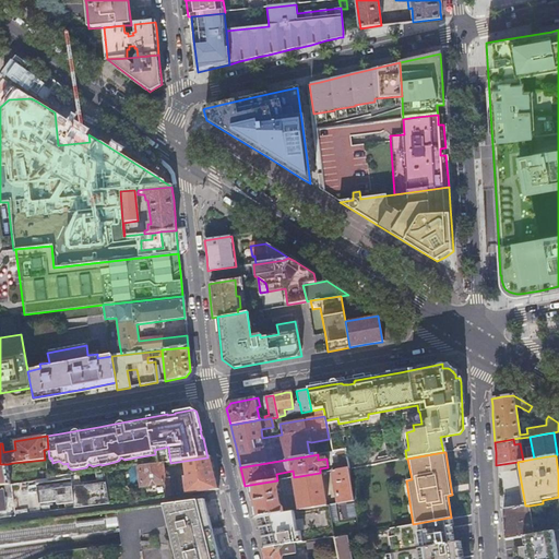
[(207,458),(185,461),(186,477),(183,477),(186,494),(218,490),(211,458),(207,458)]
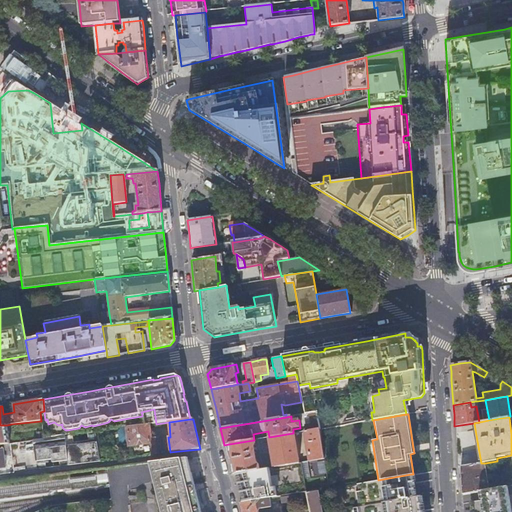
[(0,444),(2,444),(10,443),(7,425),(0,425),(0,444)]
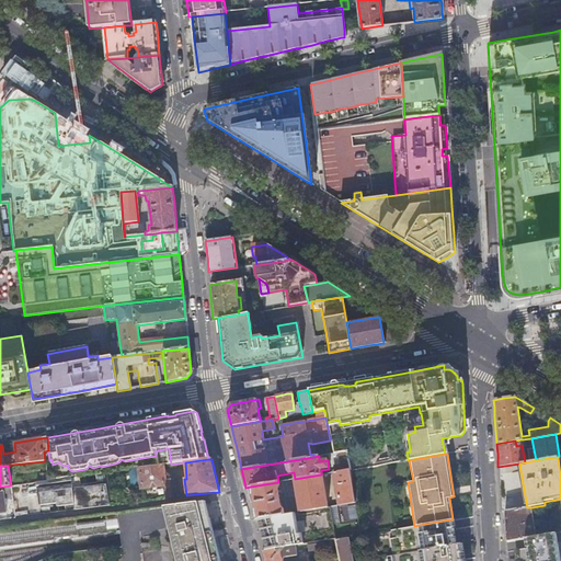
[(348,471),(348,470),(333,472),(339,505),(354,503),(353,497),(348,471)]
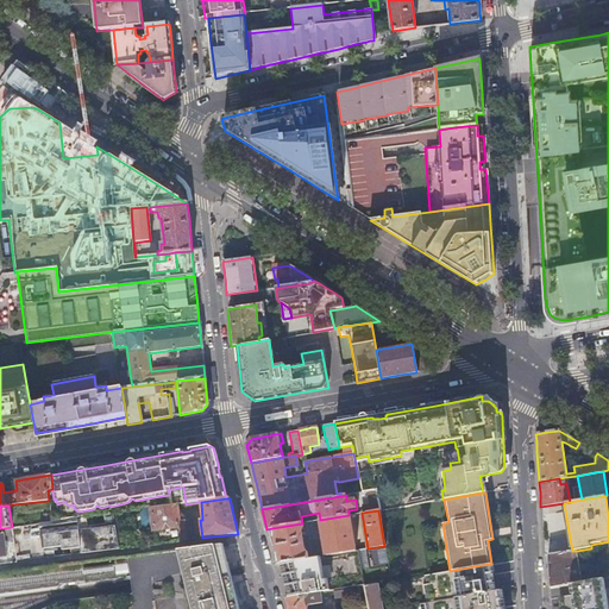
[(61,545),(62,551),(80,548),(81,554),(110,550),(118,550),(113,514),(87,518),(51,522),(38,523),(42,547),(61,545)]
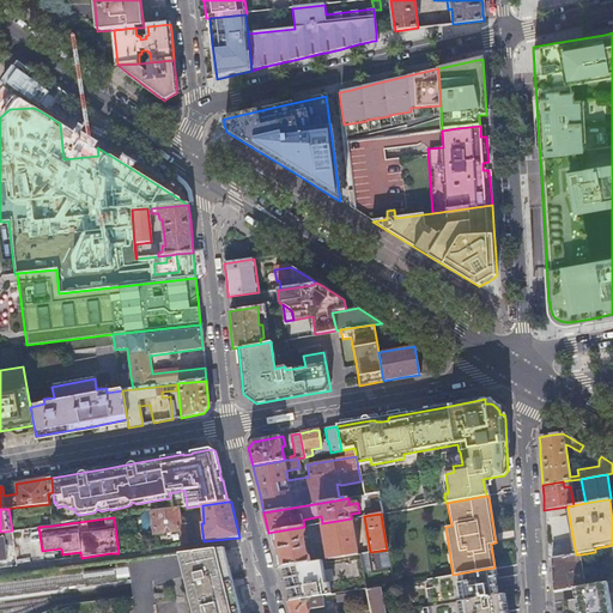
[(328,559),(358,554),(351,519),(322,523),(328,559)]
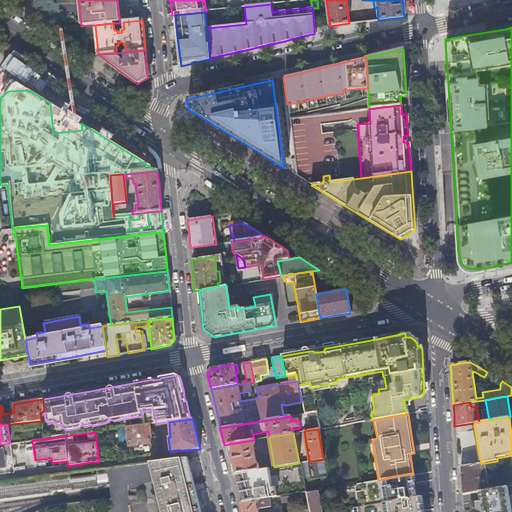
[(159,438),(151,439),(151,442),(150,442),(152,455),(161,454),(159,438)]
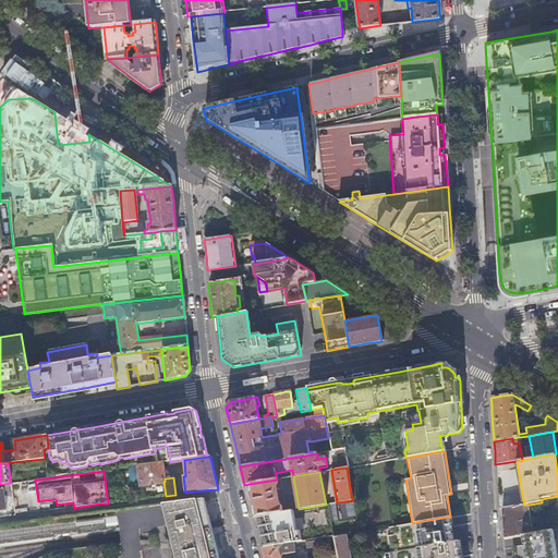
[(277,480),(250,484),(253,500),(255,517),(283,512),(282,507),(280,505),(277,488),(278,484),(278,478),(277,480)]
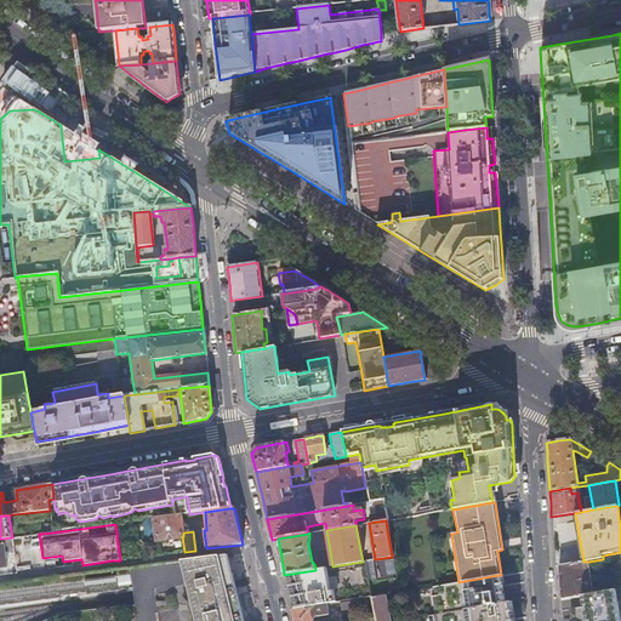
[(9,551),(13,550),(12,537),(3,539),(0,539),(0,575),(1,575),(7,575),(6,567),(4,547),(9,546),(9,551)]
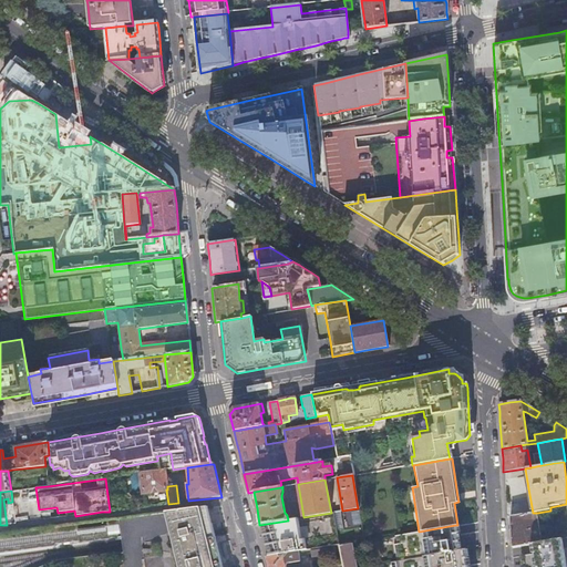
[(208,507),(166,513),(178,566),(223,566),(216,539),(208,507)]
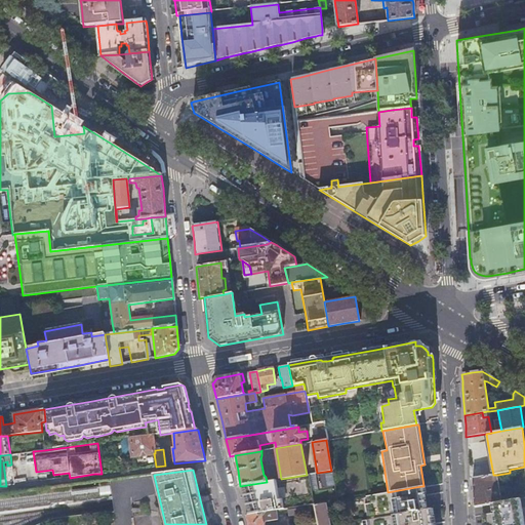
[(308,475),(307,475),(281,479),(267,482),(240,486),(244,500),(247,516),(277,511),(287,509),(303,507),(314,505),(308,475)]
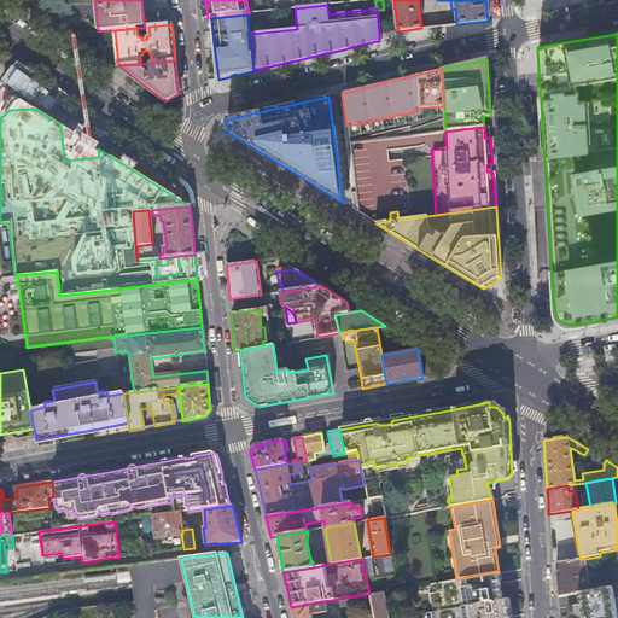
[(586,559),(581,559),(555,564),(557,586),(558,598),(579,593),(590,590),(586,559)]
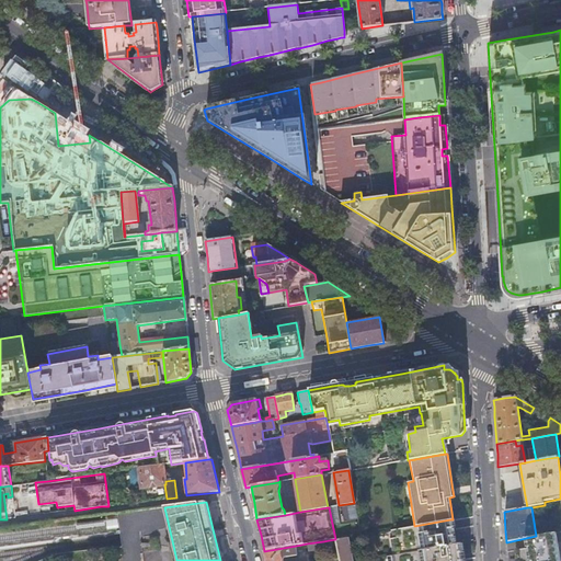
[(414,526),(390,530),(391,539),(388,539),(391,557),(419,551),(454,546),(453,533),(450,519),(414,526)]
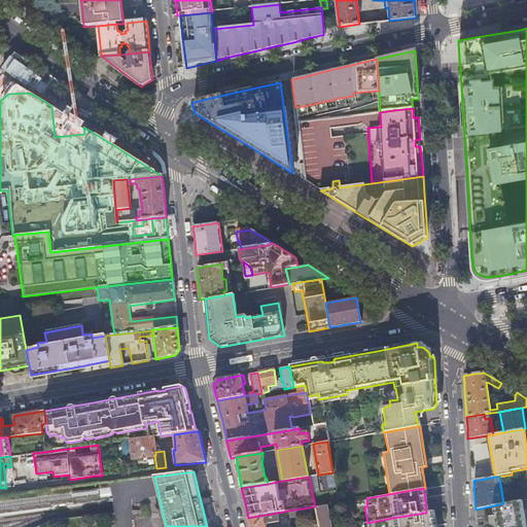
[(503,503),(494,505),(496,515),(483,518),(483,526),(526,526),(526,499),(522,500),(508,503),(503,503)]
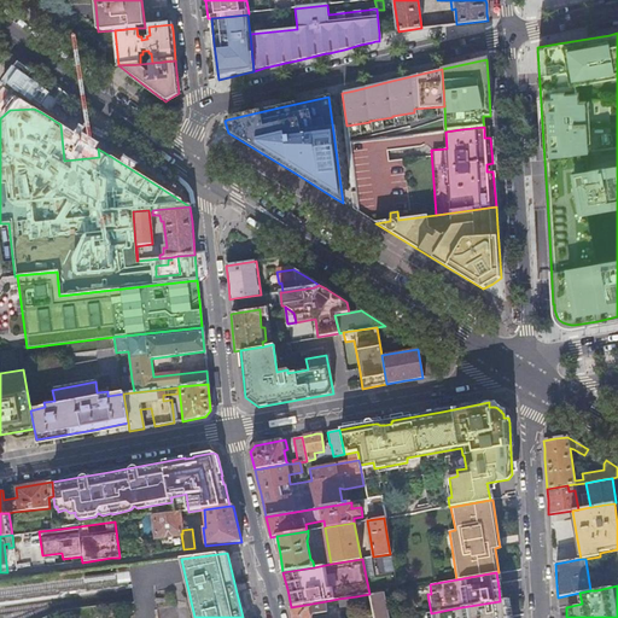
[(388,617),(383,592),(372,594),(375,617),(388,617)]
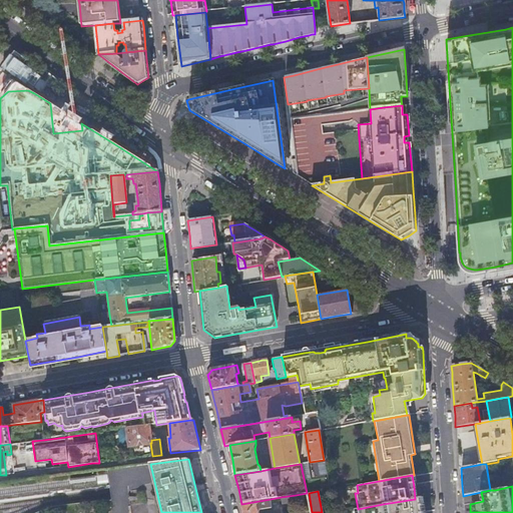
[(296,495),(281,497),(283,507),(298,504),(296,495)]
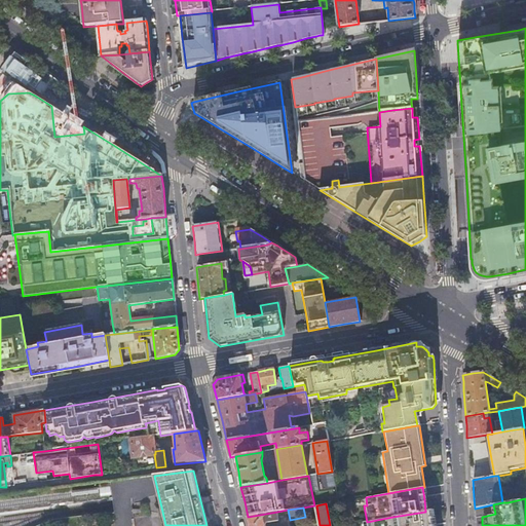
[(367,522),(361,523),(361,525),(435,525),(435,522),(434,510),(425,512),(392,517),(367,522)]
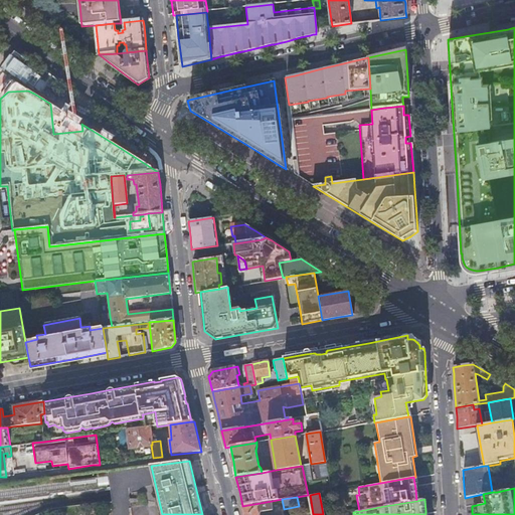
[(242,506),(240,507),(242,514),(259,514),(259,513),(266,511),(266,514),(274,512),(272,501),(242,506)]
